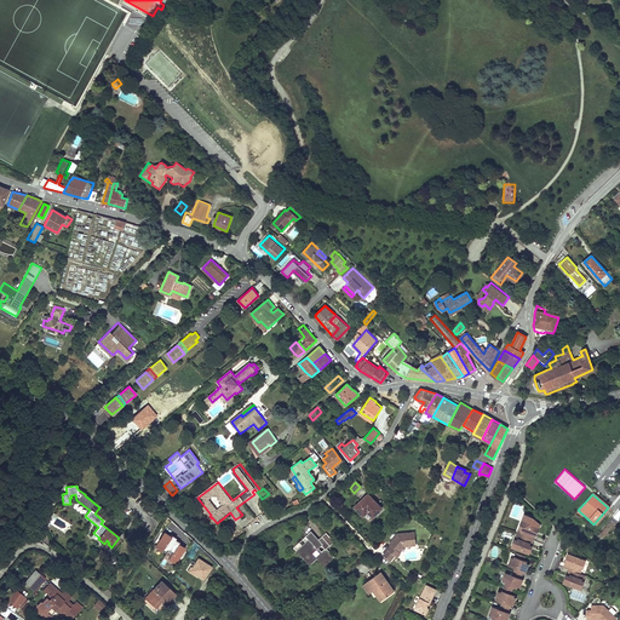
[(367,495),(354,509),(362,517),(366,512),(372,517),(380,509),(367,495)]
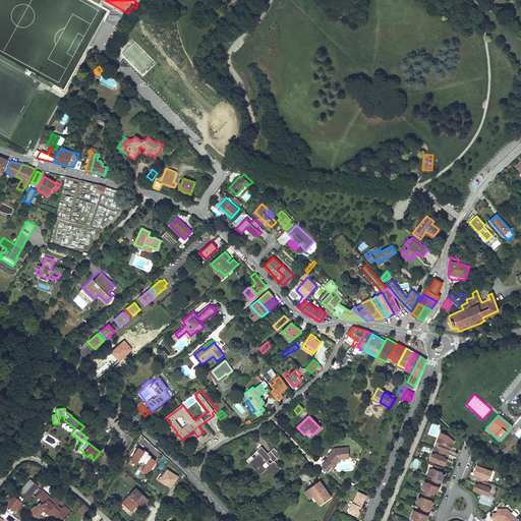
[(501,450),(504,453),(518,438),(515,435),(505,446),(501,450)]
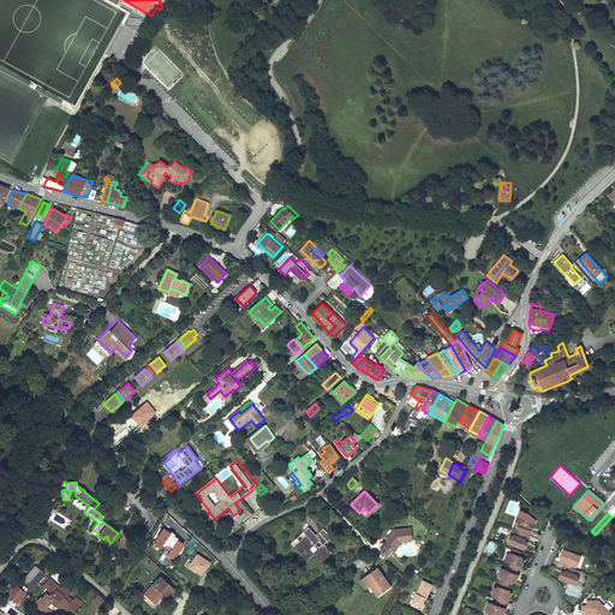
[(530,519),(517,514),(514,520),(518,521),(515,527),(530,532),(532,526),(527,525),(530,519)]
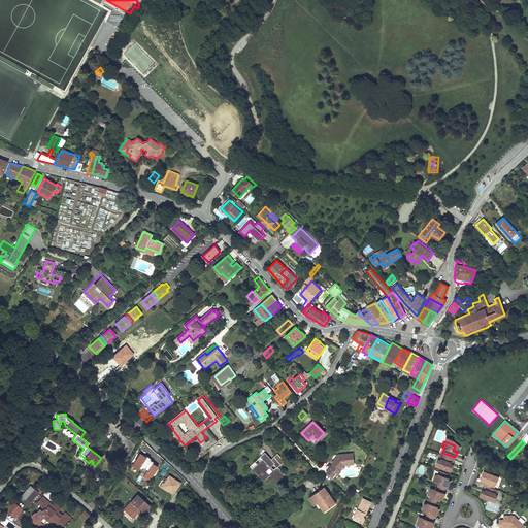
[(129,469),(135,472),(145,456),(139,453),(129,469)]
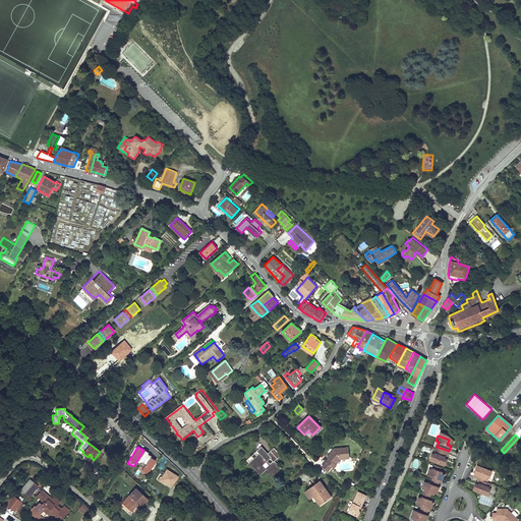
[(449,451),(437,447),(435,452),(432,451),(429,457),(441,461),(443,455),(447,457),(449,451)]
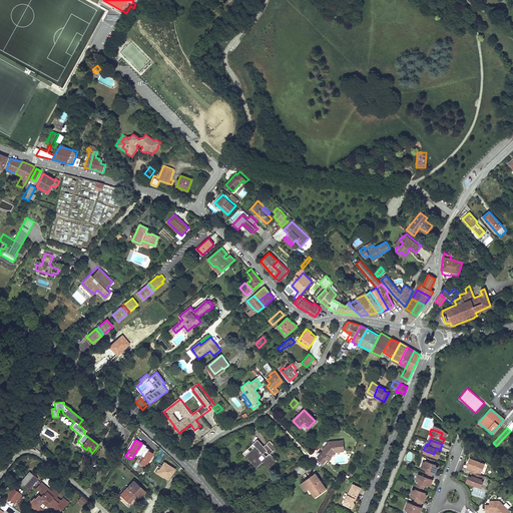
[(330,458),(334,453),(344,452),(343,441),(328,443),(324,448),(325,449),(323,452),(316,460),(322,465),(326,461),(326,460),(325,459),(328,456),(330,458)]
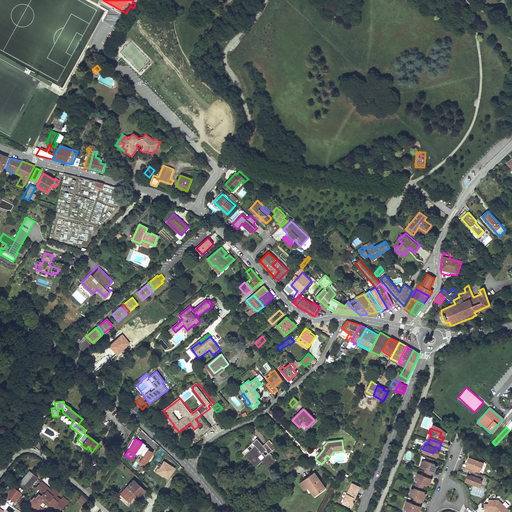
[(245,456),(254,466),(260,461),(267,467),(273,461),(267,454),(264,457),(259,453),(262,449),(261,448),(255,441),(251,444),(254,447),(245,456)]
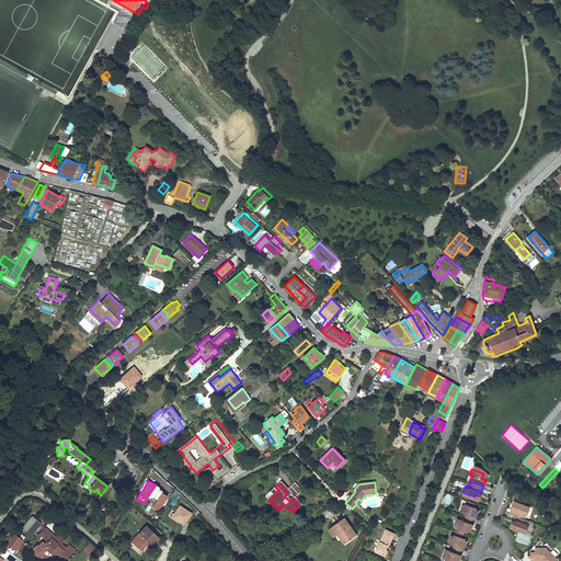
[(293,484),(290,487),(294,491),(297,494),(299,492),(293,484)]
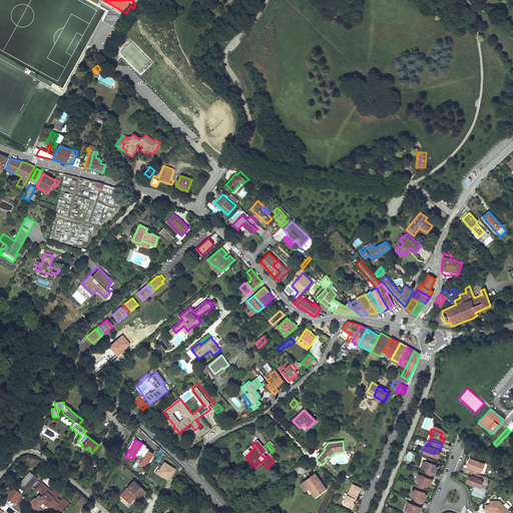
[(138,463),(145,467),(154,453),(142,445),(136,454),(141,458),(138,463)]
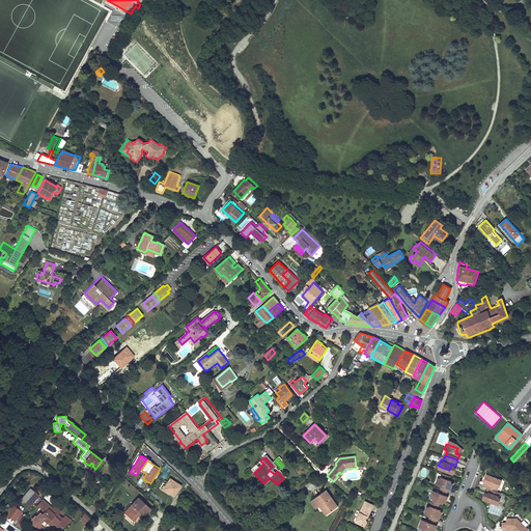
[(278,465),(275,460),(271,465),(272,466),(269,470),(274,474),(277,471),(281,468),(278,465)]
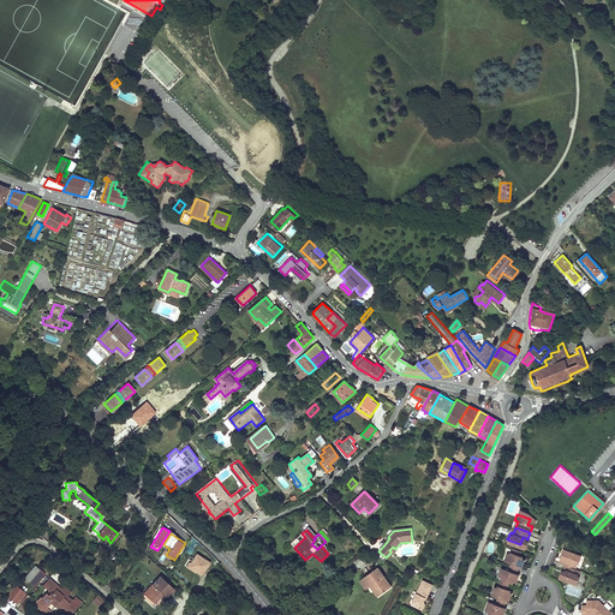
[(511,560),(509,563),(518,567),(520,562),(523,561),(521,559),(520,559),(521,555),(521,554),(519,553),(520,549),(512,545),(511,551),(507,550),(505,557),(511,560)]
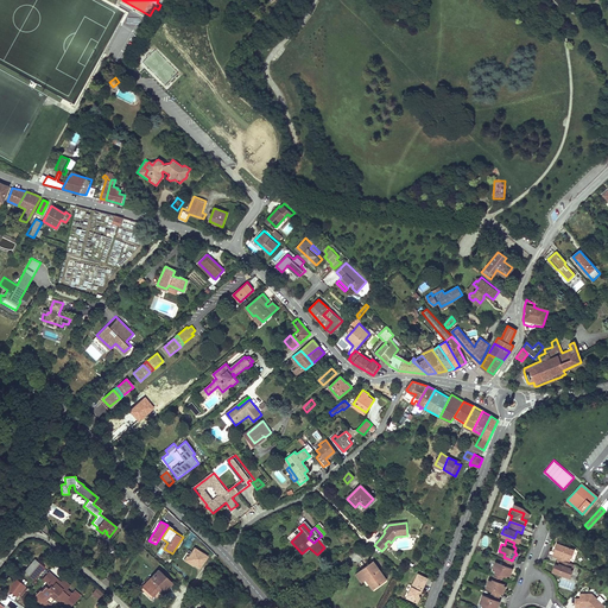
[(558,548),(555,546),(552,552),(558,555),(567,558),(569,552),(571,553),(574,546),(561,542),(558,548)]
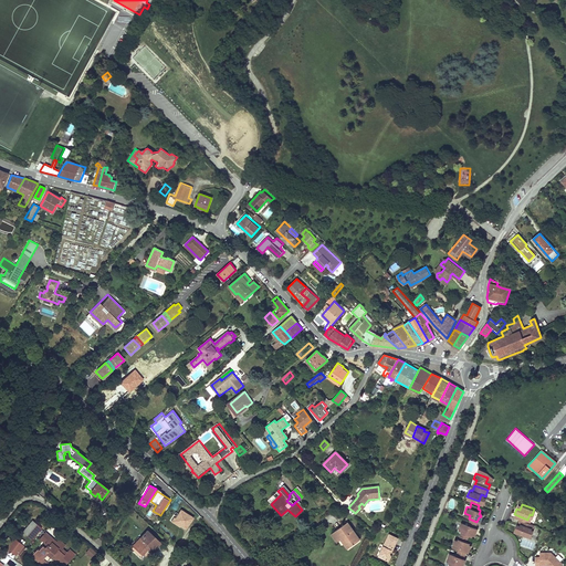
[(178,509),(171,523),(187,530),(194,516),(178,509)]
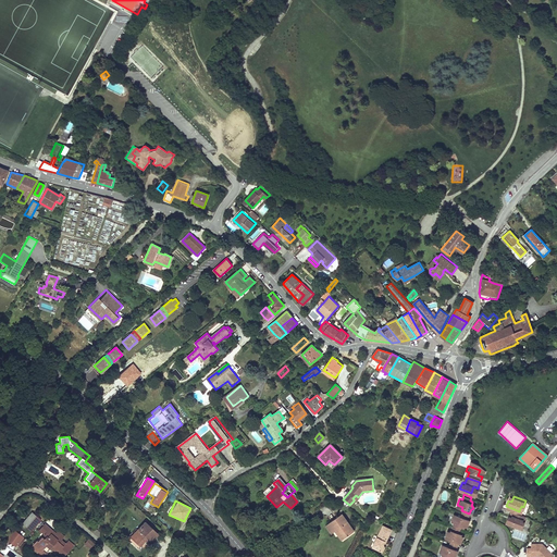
[(512,516),(510,521),(522,525),(524,519),(522,519),(523,514),(521,512),(519,511),(511,508),(509,514),(512,516)]
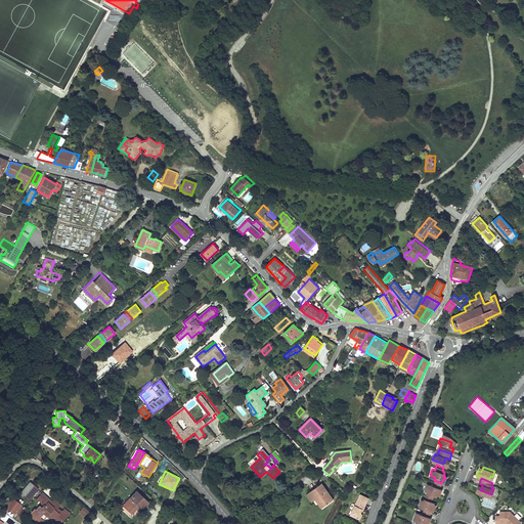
[(441,483),(434,480),(433,484),(427,482),(425,487),(428,488),(426,493),(433,496),(434,492),(436,493),(437,492),(438,490),(439,490),(441,489),(440,487),(441,483)]
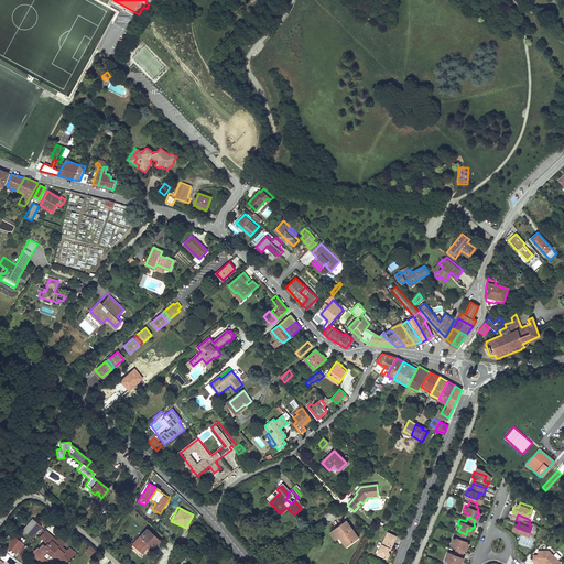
[(32,539),(42,525),(31,518),(22,530),(32,539)]
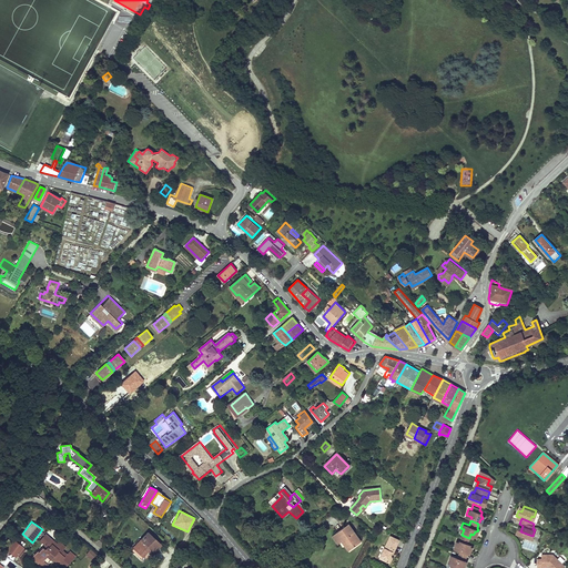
[(333,537),(338,545),(342,543),(345,540),(351,549),(361,543),(347,526),(333,537)]
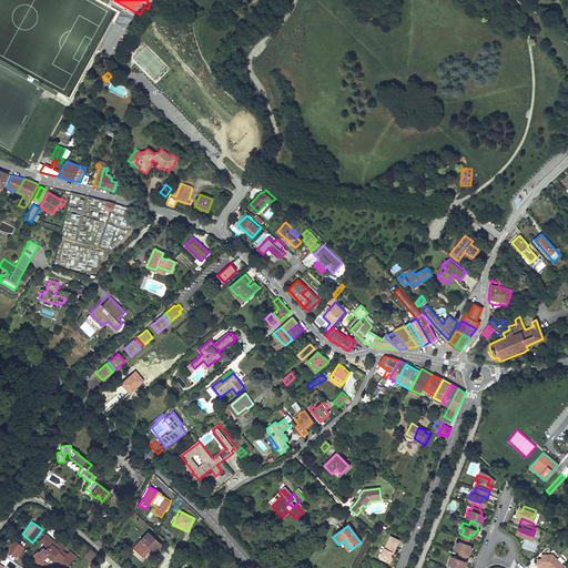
[(133,547),(143,556),(151,547),(154,550),(161,544),(148,533),(133,547)]
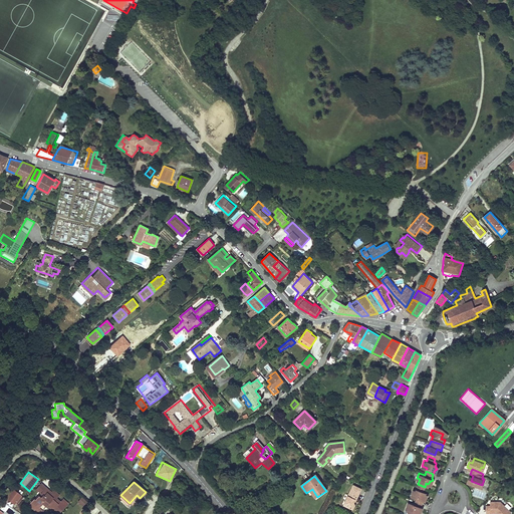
[(39,495),(35,499),(38,502),(36,504),(43,510),(50,502),(61,512),(65,507),(64,506),(67,502),(62,498),(59,501),(55,498),(57,495),(55,493),(53,496),(50,493),(51,492),(41,483),(36,489),(42,494),(40,497),(39,495)]
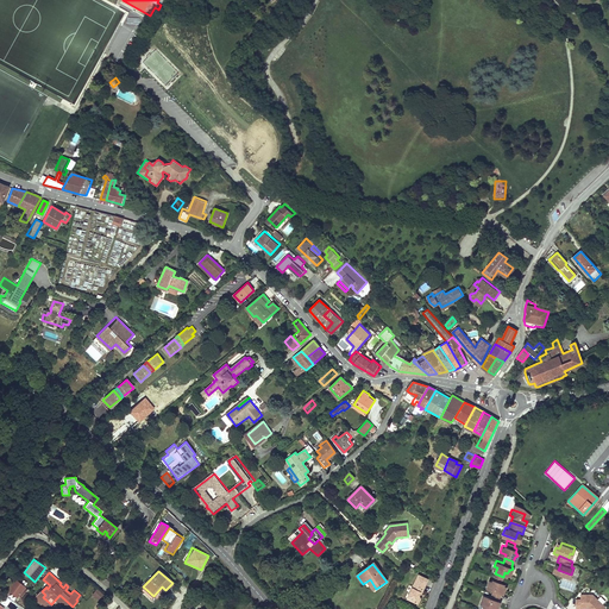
[(503,577),(495,573),(493,579),(489,578),(487,585),(494,588),(491,591),(500,595),(502,590),(504,589),(503,586),(502,586),(503,583),(504,582),(501,581),(503,577)]
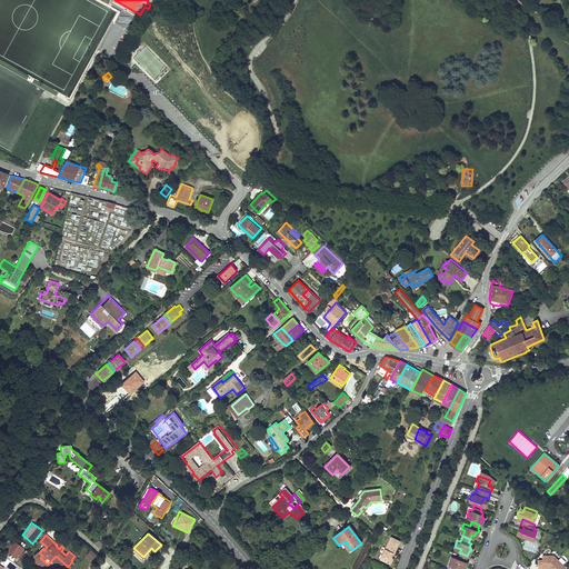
[(400,541),(391,537),(381,559),(389,562),(390,560),(393,559),(393,558),(392,556),(393,552),(395,553),(400,541)]
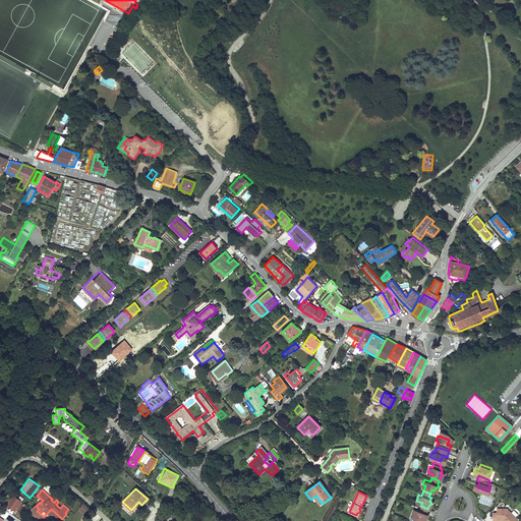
[(5,504),(16,512),(23,504),(13,495),(5,504)]
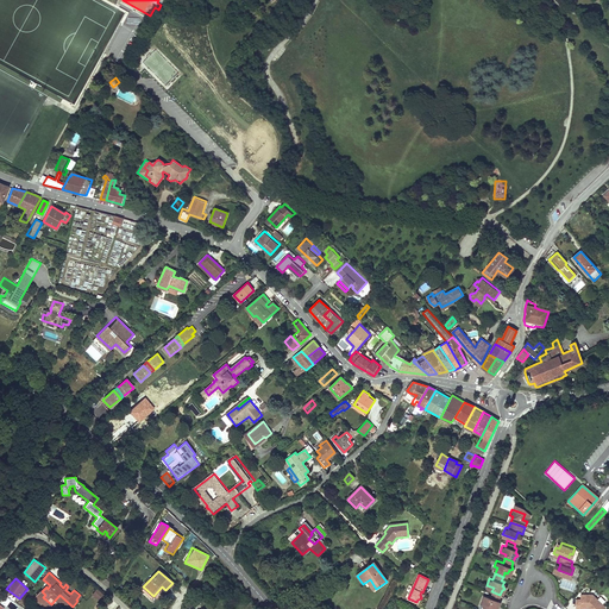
[(370,579),(366,582),(374,591),(376,589),(370,579)]
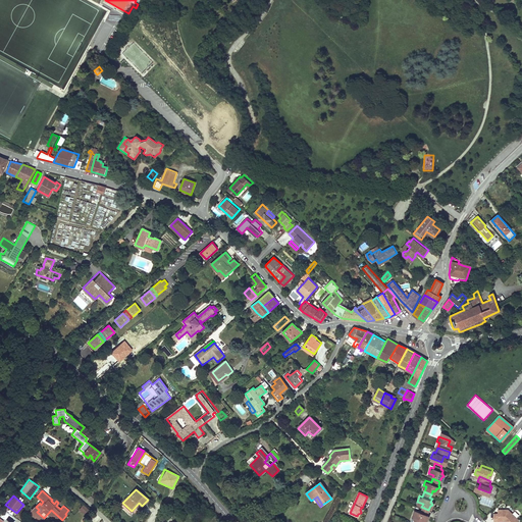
[(85,515),(89,510),(83,504),(79,509),(85,515)]
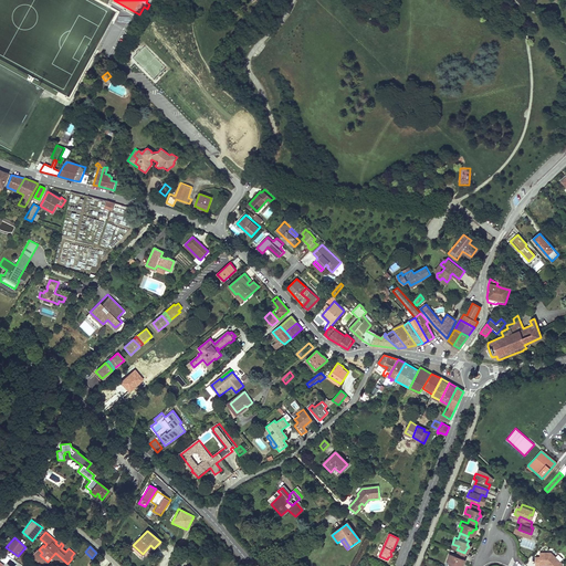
[(38,549),(32,556),(43,565),(48,562),(40,555),(42,553),(39,549),(38,549)]
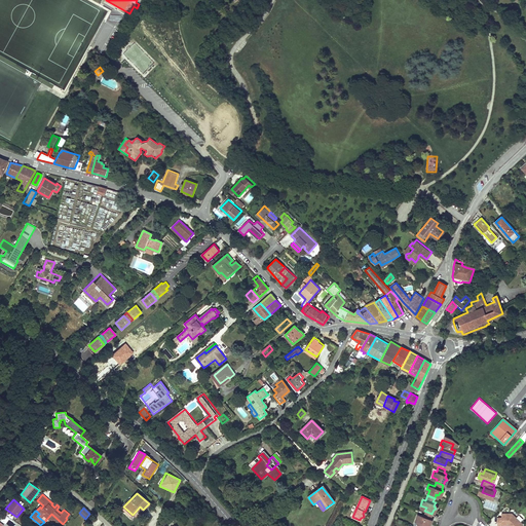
[(431,514),(424,511),(423,515),(418,513),(416,518),(418,519),(416,524),(420,525),(423,525),(424,523),(427,524),(427,523),(428,521),(429,521),(431,520),(430,518),(431,514)]
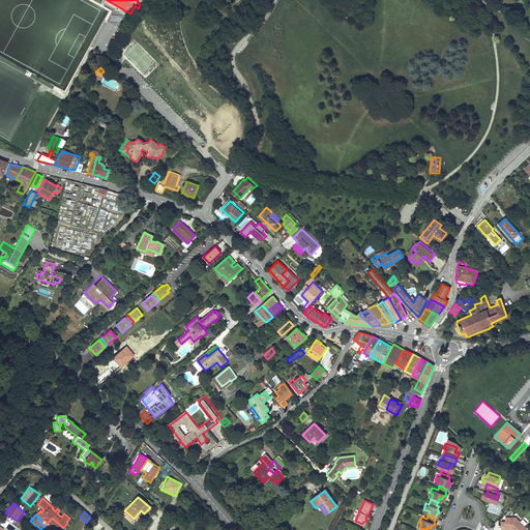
[(501,519),(501,528),(505,528),(505,526),(512,526),(514,528),(514,529),(522,529),(527,525),(516,514),(505,514),(505,519),(501,519)]
